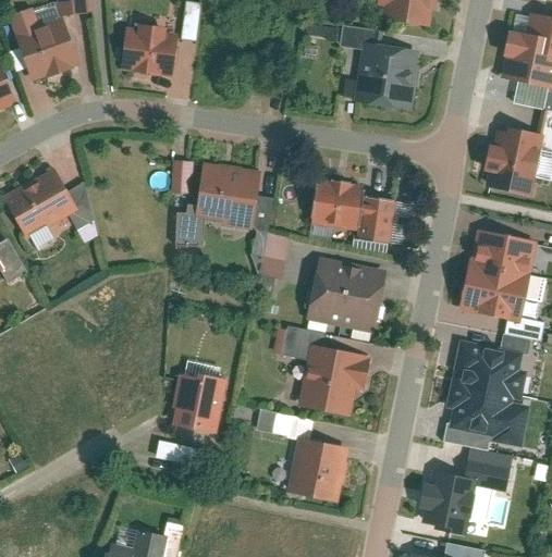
[(57,0),(59,13),(89,11),(88,0),(57,0)]
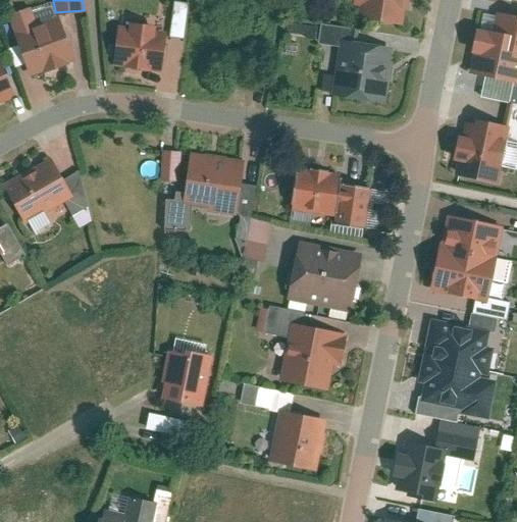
[(402,23),(406,0),(360,0),(357,14),(402,23)]
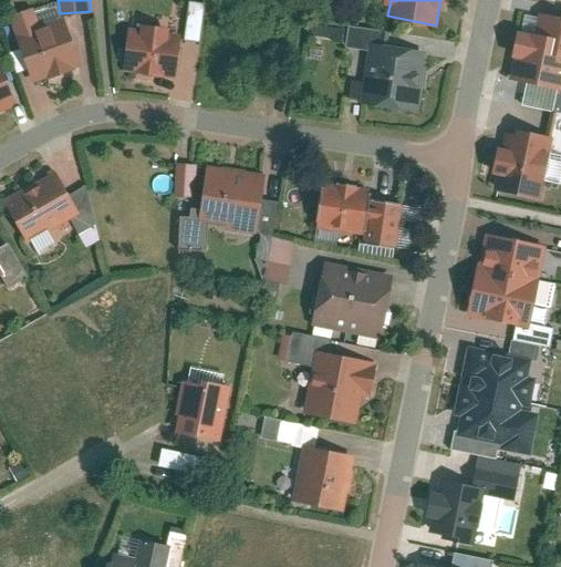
[(560,7),(528,1),(512,86),(560,94),(560,7)]
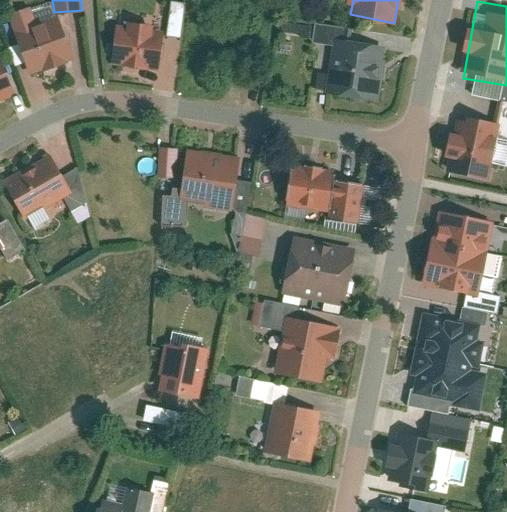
[(6,14),(26,75),(75,58),(61,16),(35,24),(29,6),(6,14)]
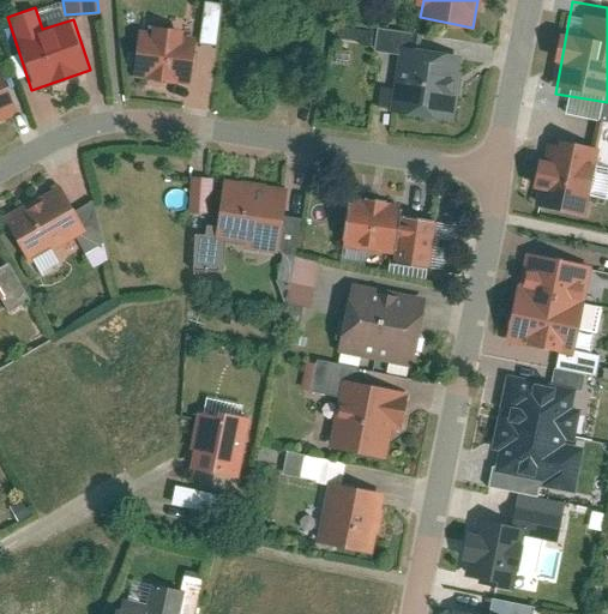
[(140,25),(133,74),(191,83),(199,34),(140,25)]
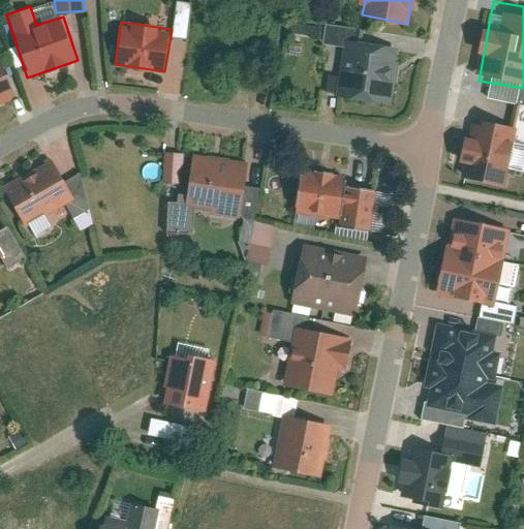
[(321,27),(291,23),(290,31),(320,34),(321,27)]
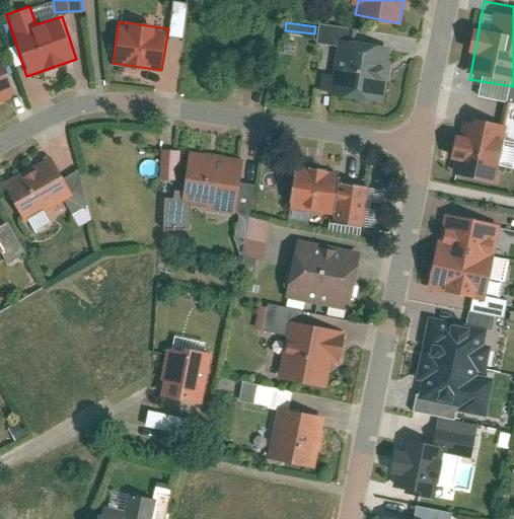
[(316,42),(337,45),(338,40),(348,41),(349,26),(319,22),(316,42)]
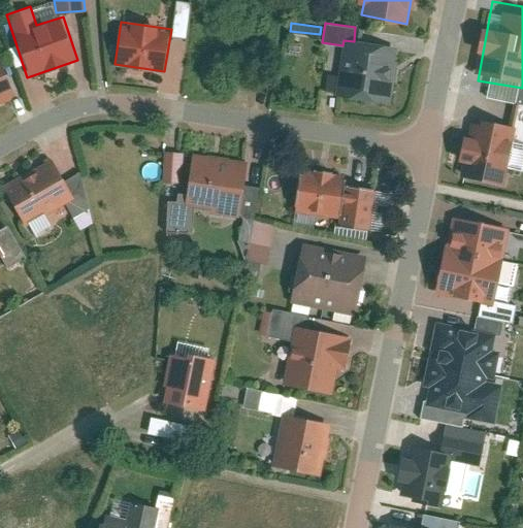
[(391,100),(398,46),(393,46),(354,41),(344,40),(342,45),(339,75),(337,93),(391,100)]
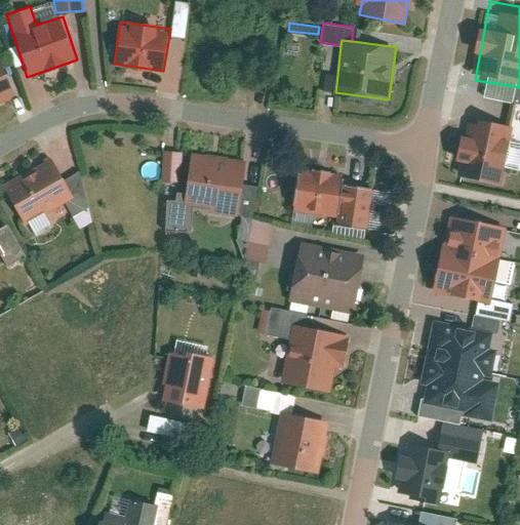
[(0,102),(18,94),(0,54),(0,102)]
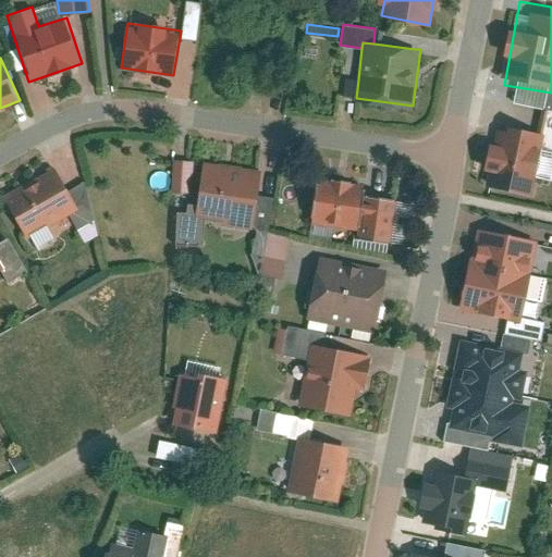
[(343,97),(356,98),(358,79),(345,77),(343,97)]
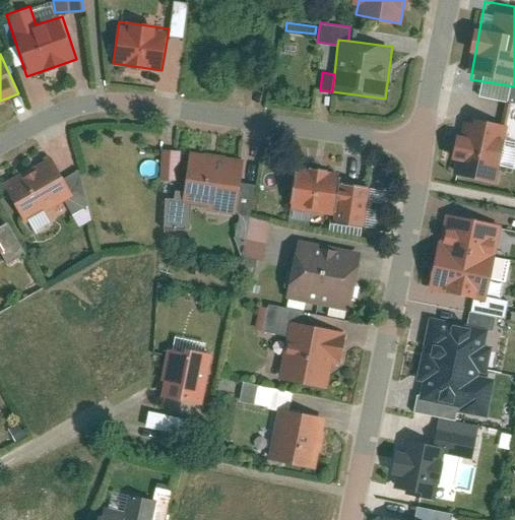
[(493,184),(506,126),(462,116),(449,174),(493,184)]
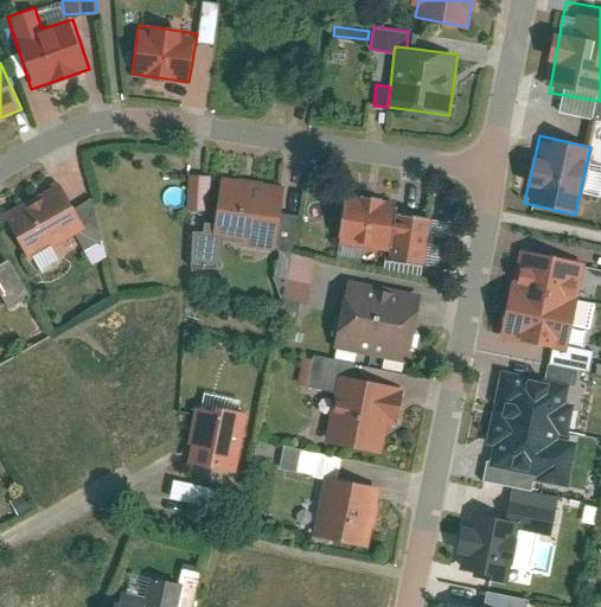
[(279,185),(221,176),(210,237),(267,247),(279,185)]
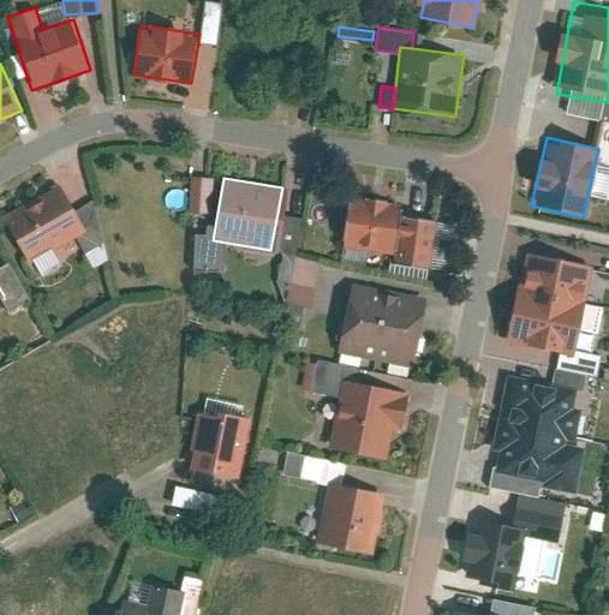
[(58,187),(5,214),(29,258),(81,231),(58,187)]
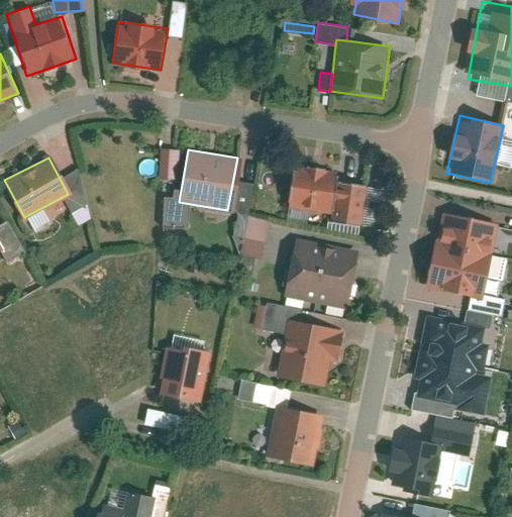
[(291,171),(286,205),(327,211),(332,181),(332,177),(291,171)]
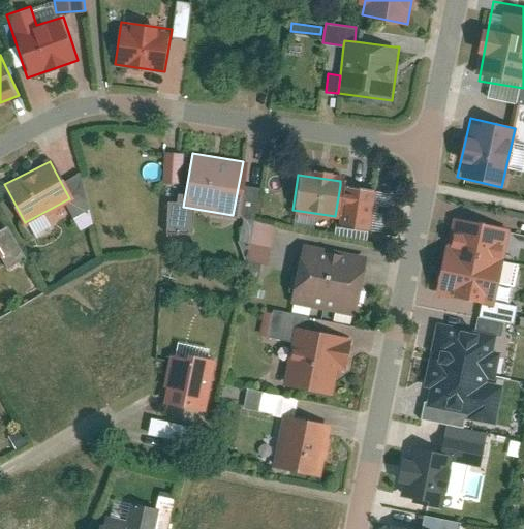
[(371,190),(340,185),(335,216),(334,225),(365,229),(371,190)]
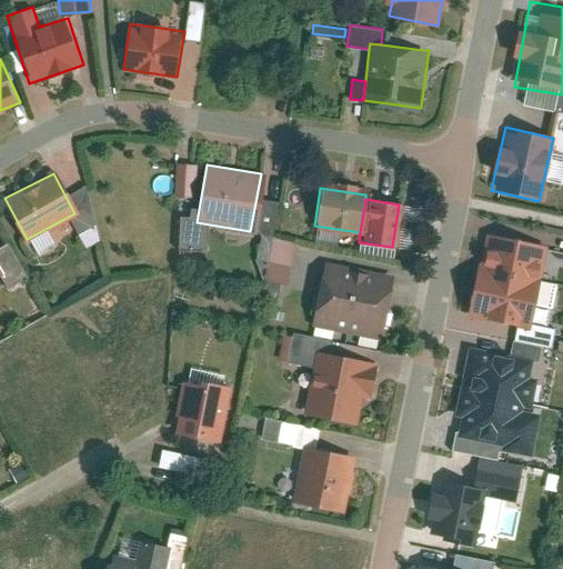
[(531,328),(548,245),(486,232),(470,316),(531,328)]
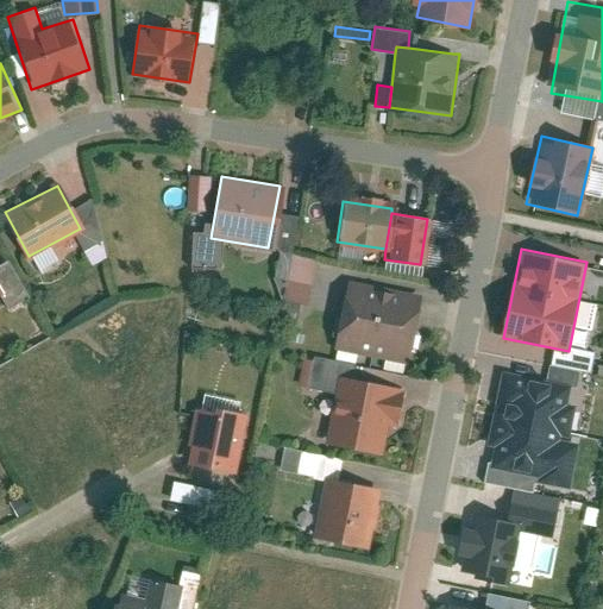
[(346,287),(335,349),(409,362),(420,300),(346,287)]
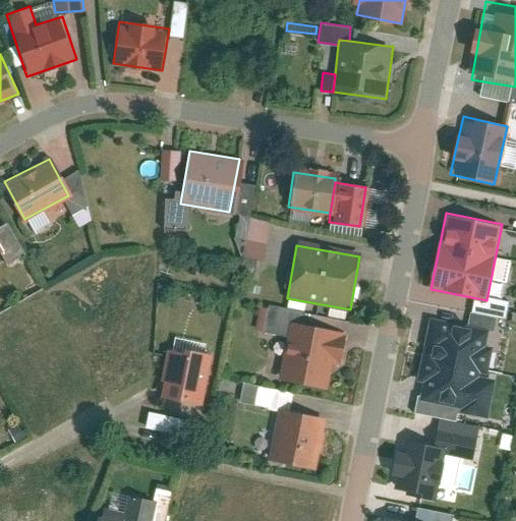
[(255,304),(250,330),(275,335),(280,309),(255,304)]
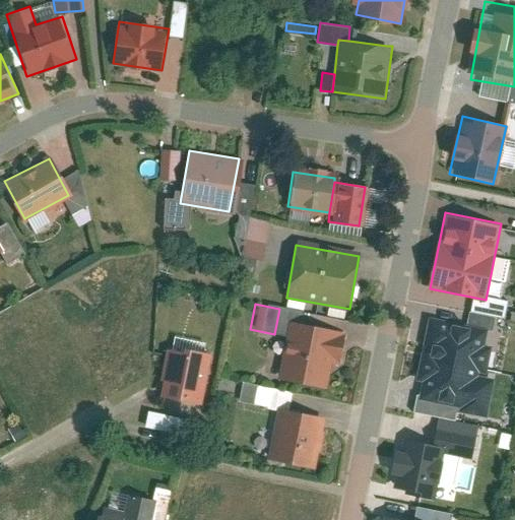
[(290,321),(279,377),(328,386),(338,329),(290,321)]
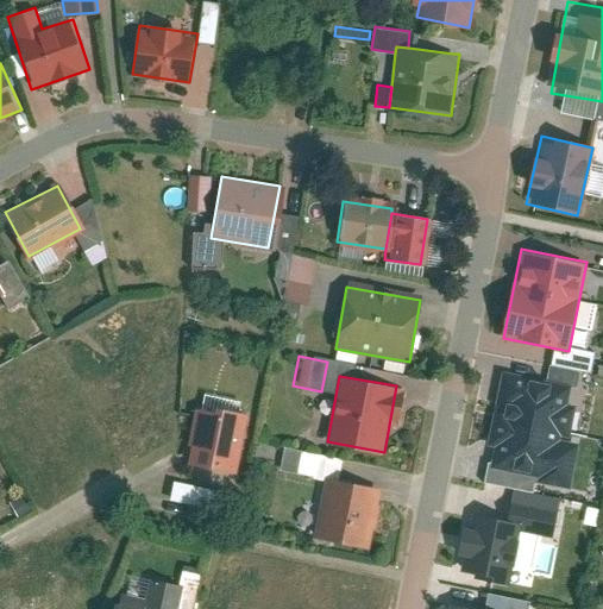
[(565,390),(500,376),(478,478),(531,489),(533,478),(560,483),(569,445),(561,444),(569,410),(561,409),(565,390)]
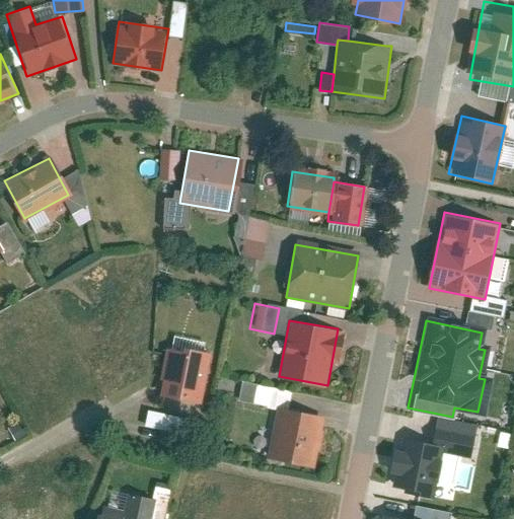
[(210,355),(167,348),(159,395),(202,402),(210,355)]
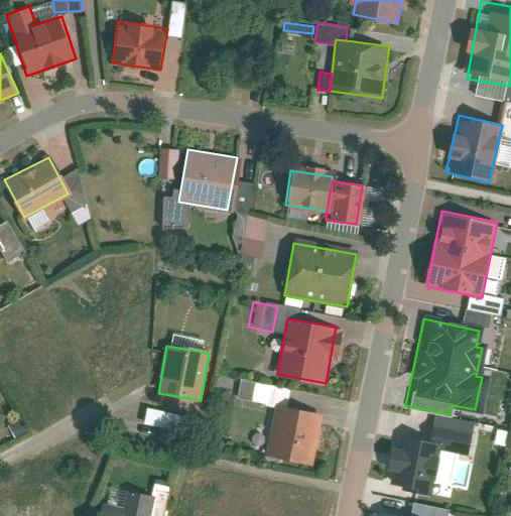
[(235,379),(231,398),(261,405),(266,386),(235,379)]
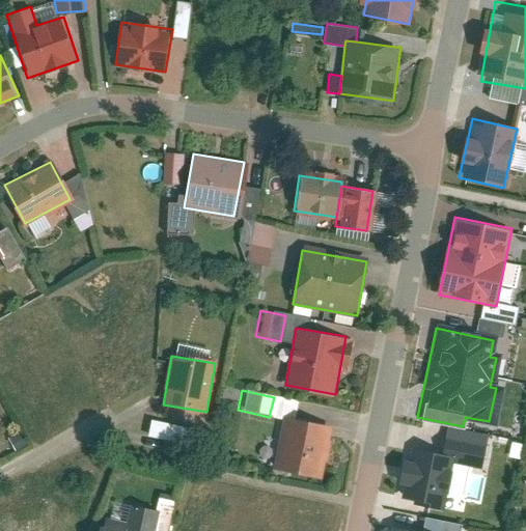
[(328,426),(282,418),(273,471),(319,478),(328,426)]
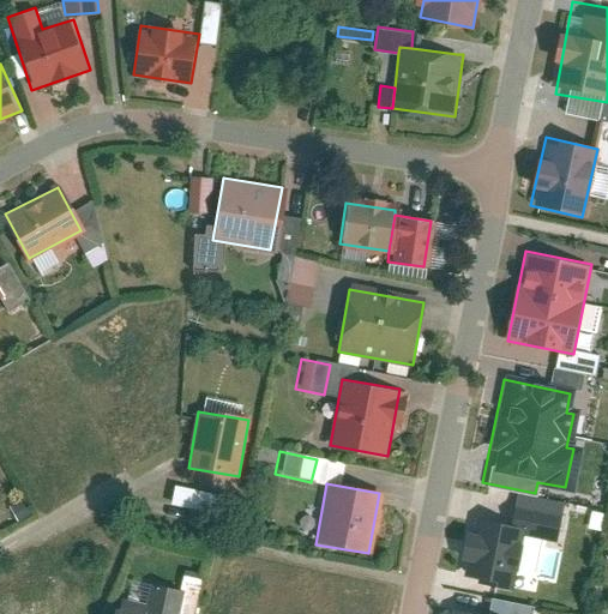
[(515,498),(510,525),(518,536),(551,541),(557,505),(515,498)]
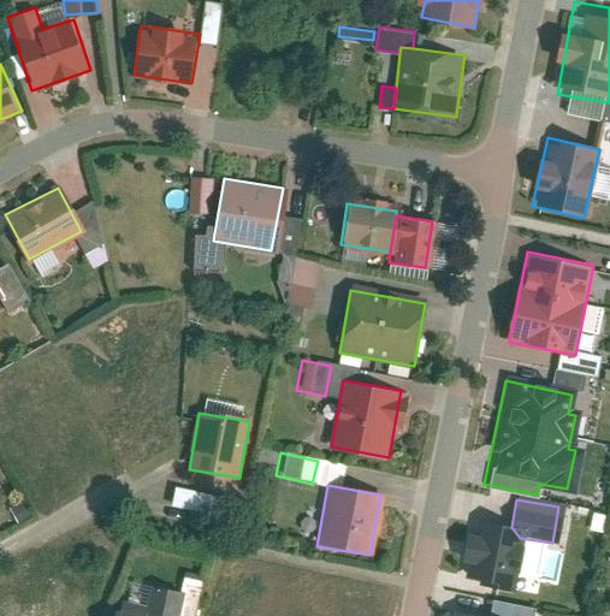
[(511,527),(472,520),(462,578),(477,580),(475,587),(510,593),(520,538),(511,527)]
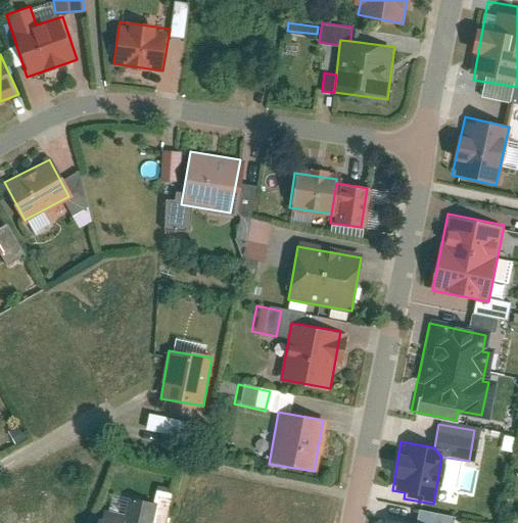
[(100,516),(98,522),(151,522),(156,505),(131,498),(126,522),(100,516)]
